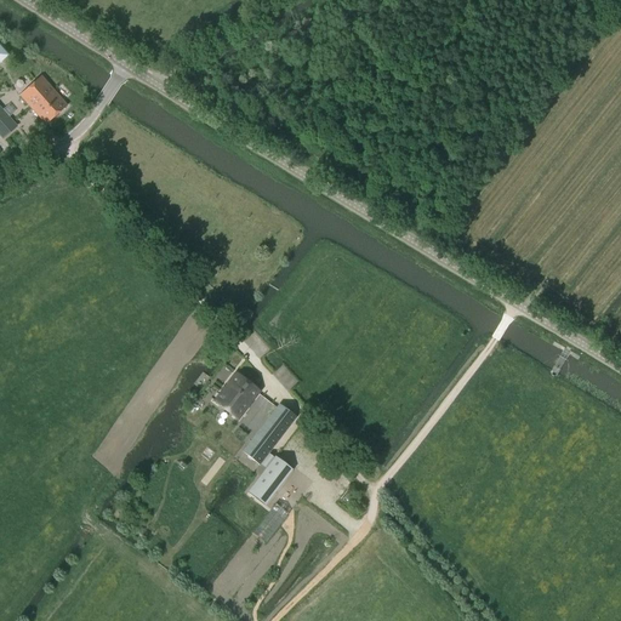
[(46,125),(68,107),(41,78),(21,96),(46,125)]
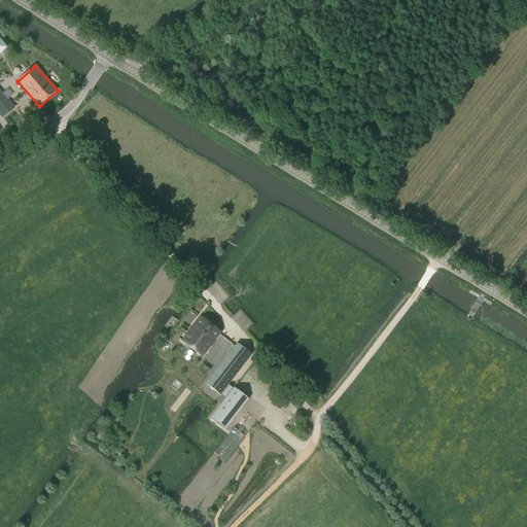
[(201,356),(219,334),(200,318),(181,341),(201,356)]
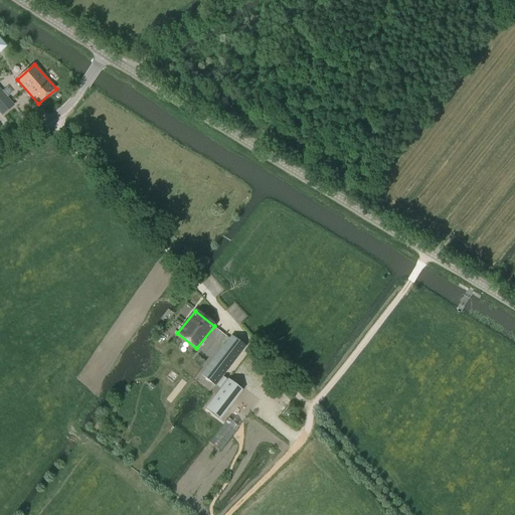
[(231,336),(222,347),(236,358),(245,347),(231,336)]
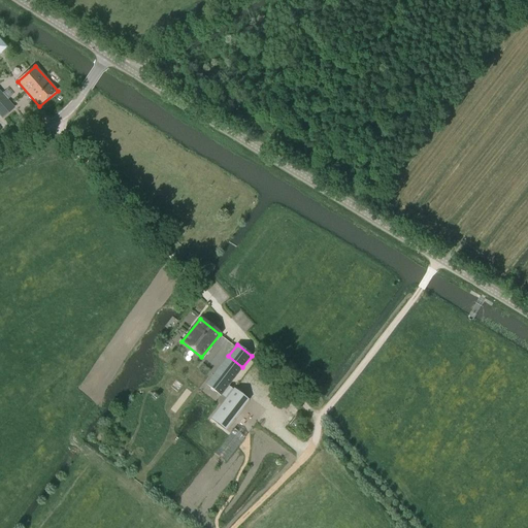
[(213,374),(206,385),(220,396),(223,393),(228,386),(213,374)]
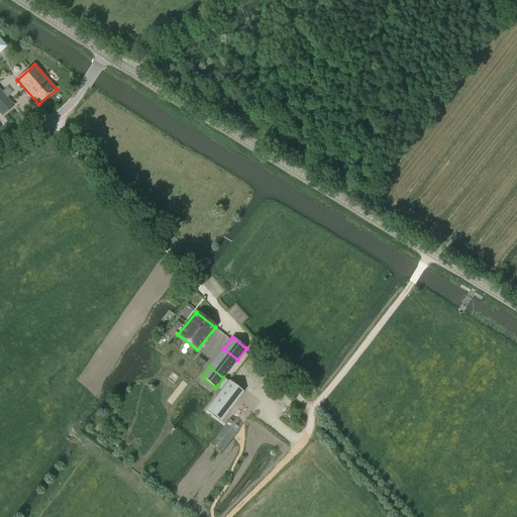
[(223,378),(218,385),(223,389),(228,382),(223,378)]
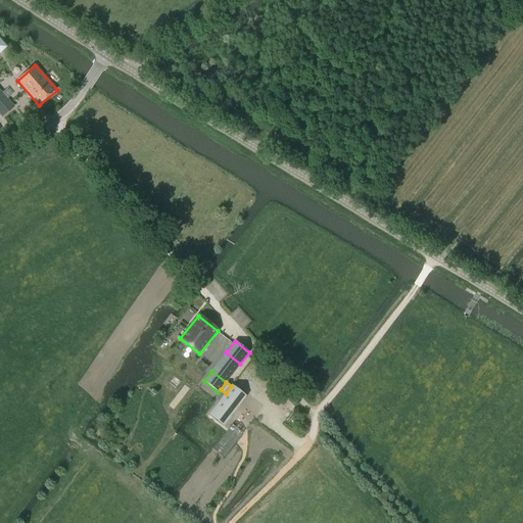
[(226,393),(208,415),(223,426),(246,396),(232,385),(231,386),(226,393)]
